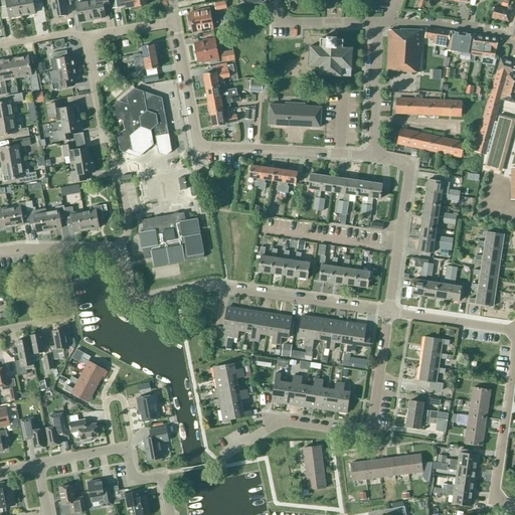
[(9,18),(22,16),(19,0),(0,0),(2,7),(7,6),(9,18)]
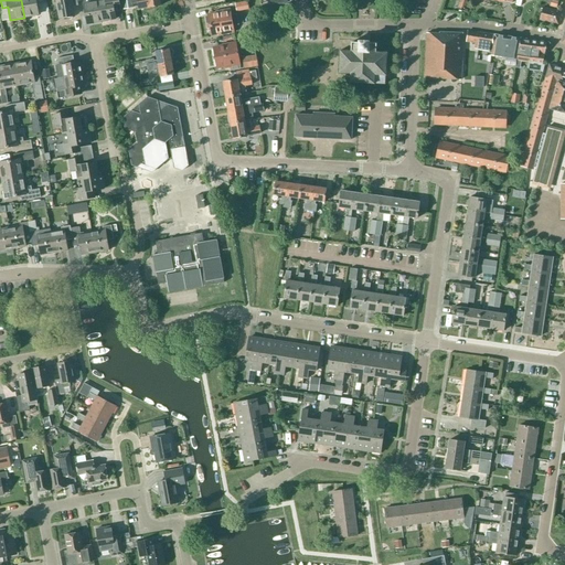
[(21,0),(24,18),(39,14),(35,2),(42,1),(42,0),(21,0)]
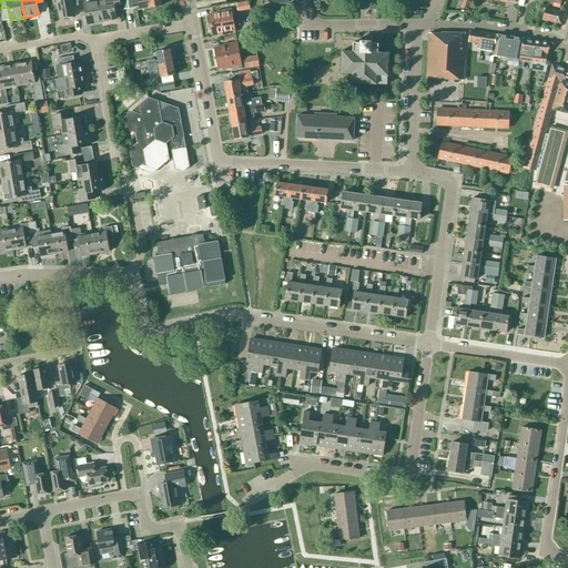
[(78,1),(78,0),(57,0),(60,19),(74,16),(73,7),(79,6),(78,1)]
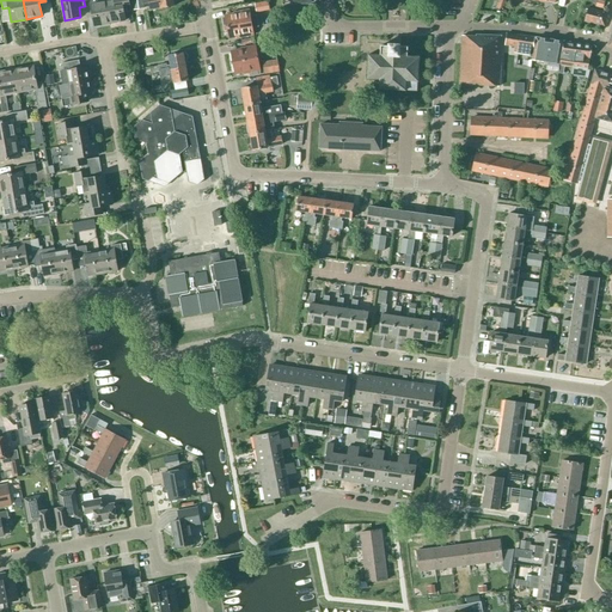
[(95,26),(110,24),(105,1),(98,2),(97,0),(84,0),(84,1),(90,0),(95,26)]
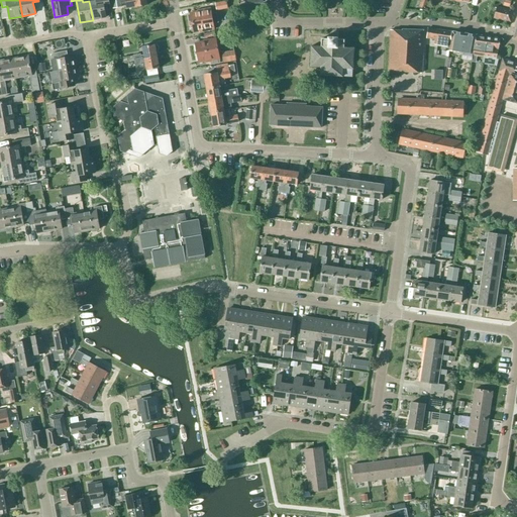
[(94,0),(89,1),(93,20),(105,17),(104,12),(110,11),(107,0),(94,0)]
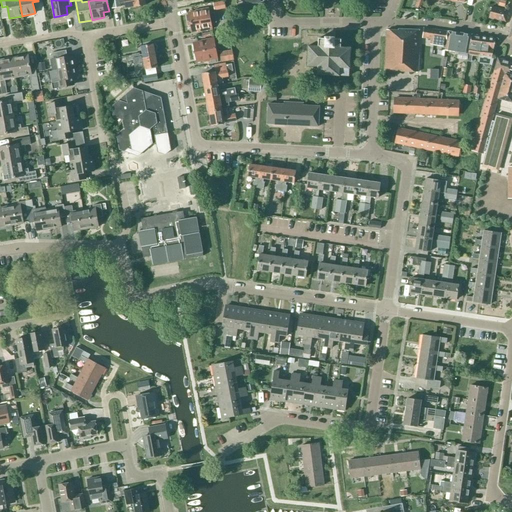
[(111,0),(112,9),(121,7),(119,0),(111,0)]
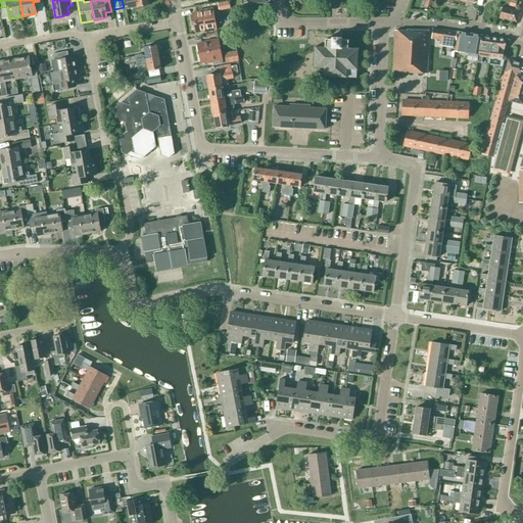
[(126,0),(129,9),(137,7),(149,5),(147,0),(126,0)]
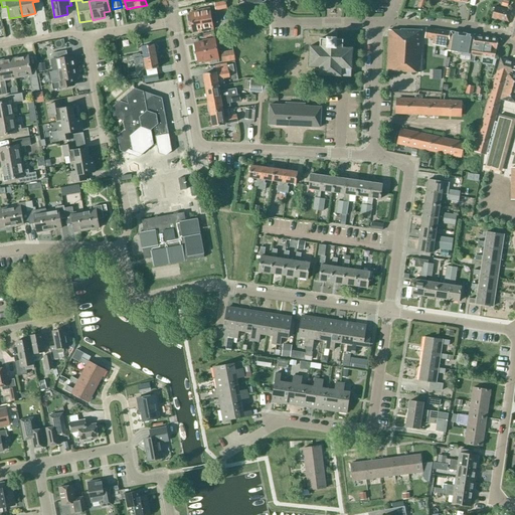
[(225,1),(214,3),(215,10),(226,8),(225,1)]
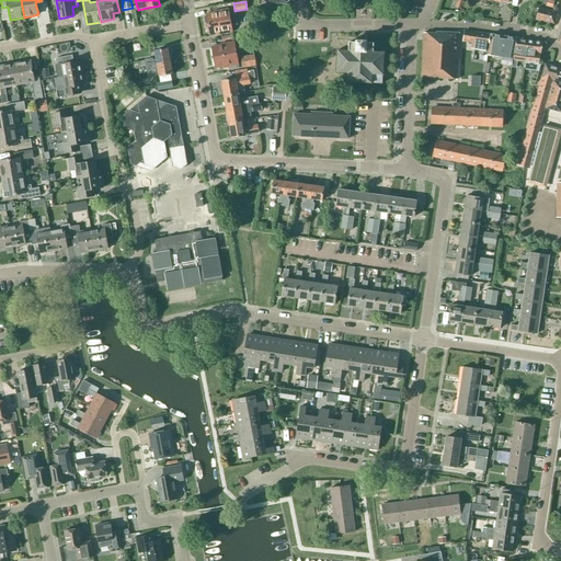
[(536,20),(553,24),(557,12),(539,8),(536,20)]
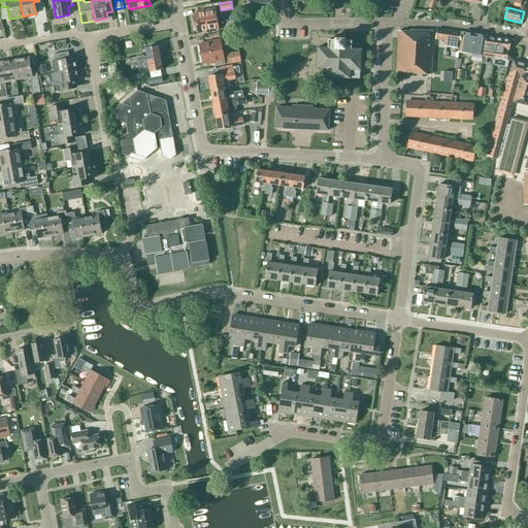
[(194,13),(195,24),(222,19),(222,14),(216,15),(215,8),(203,10),(204,11),(194,13)]
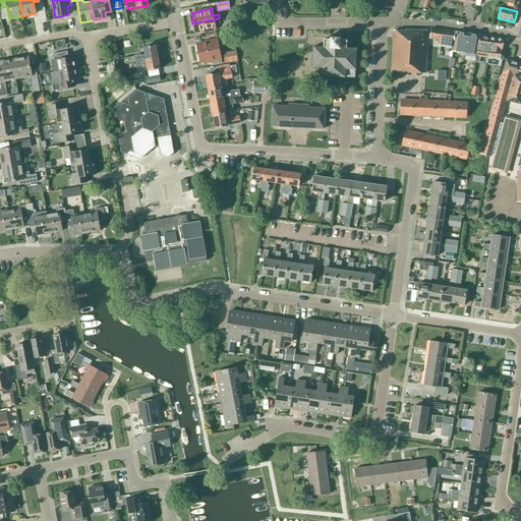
[(220,22),(219,18),(192,23),(194,33),(205,31),(205,32),(216,30),(215,23),(220,22)]
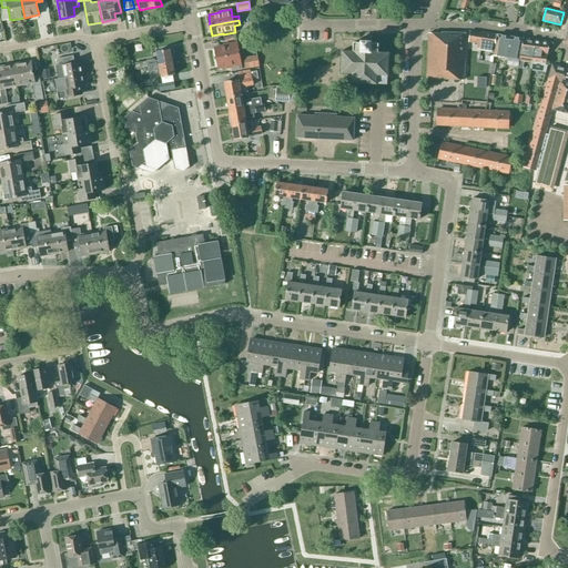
[(477,49),(494,51),(497,36),(470,31),(468,42),(478,43),(477,49)]
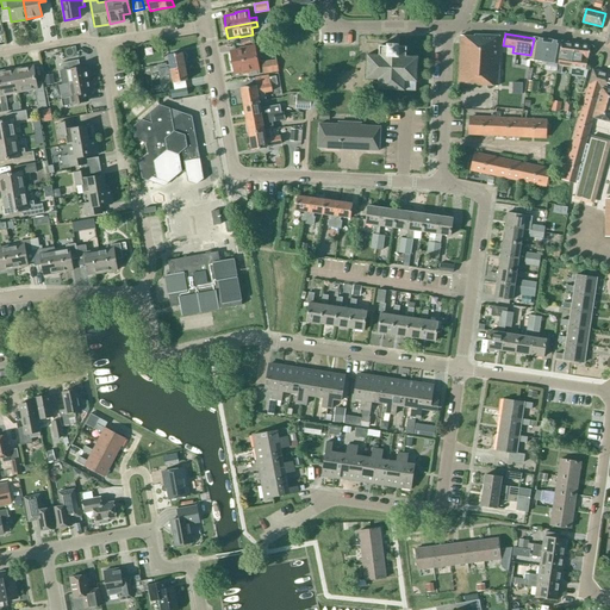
[(458,85),(498,86),(500,36),(474,35),(474,36),(460,36),(458,85)]
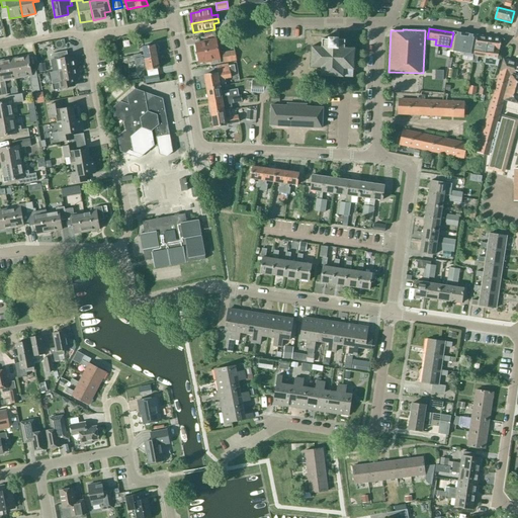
[(450,51),(462,53),(465,33),(453,32),(450,51)]
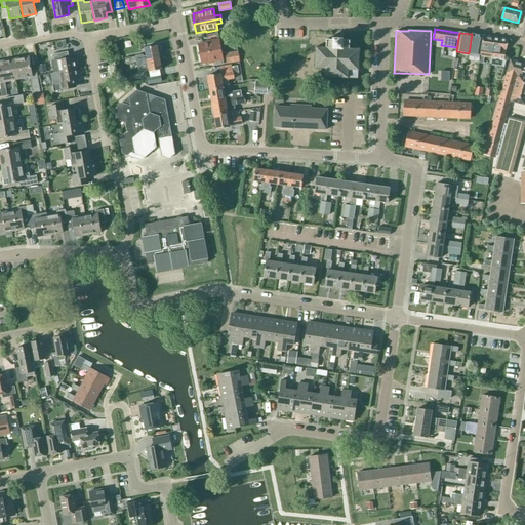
[(483,36),(472,34),(469,53),(480,55),(483,36)]
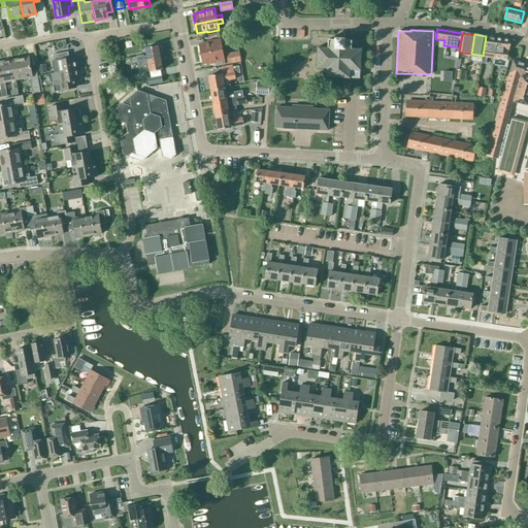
[(496,46),(497,37),(487,36),(482,65),(486,64),(488,58),(494,59),(496,46)]
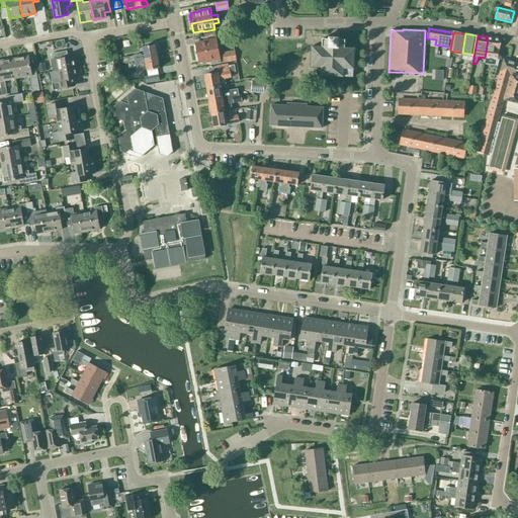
[(499,60),(502,39),(488,36),(487,46),(485,58),(484,65),(498,67),(499,60)]
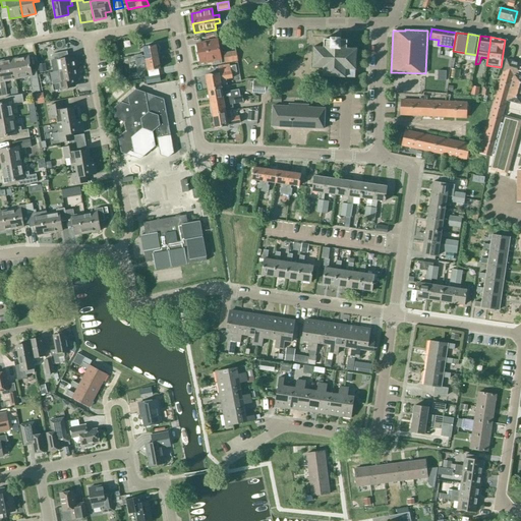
[(198,53),(219,50),(217,39),(207,41),(207,42),(196,44),(198,53)]
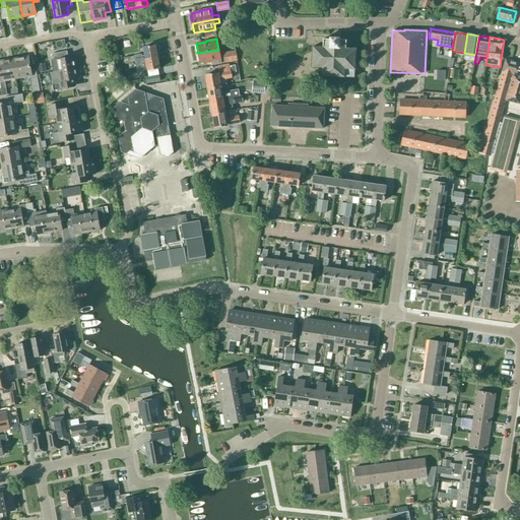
[(344,77),(354,77),(356,49),(345,48),(346,40),(339,40),(330,40),(323,39),(323,47),(313,47),(312,67),(322,68),(322,76),(344,77)]
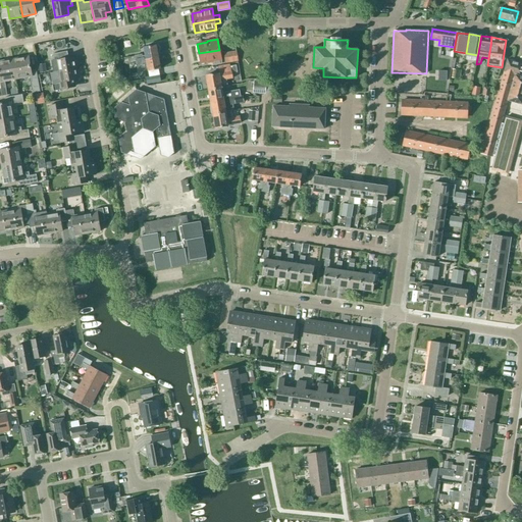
[(125,63),(136,61),(158,57),(156,45),(144,48),(146,56),(142,56),(142,55),(124,58),(125,63)]
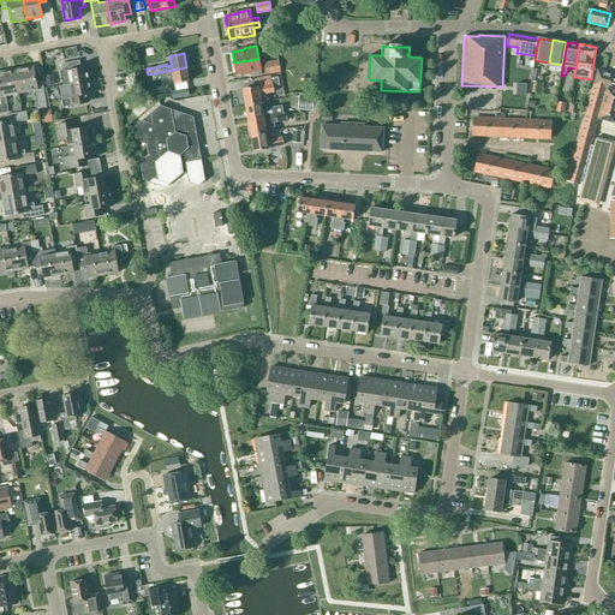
[(261,71),(258,59),(234,63),(237,75),(249,72),(249,73),(261,71)]
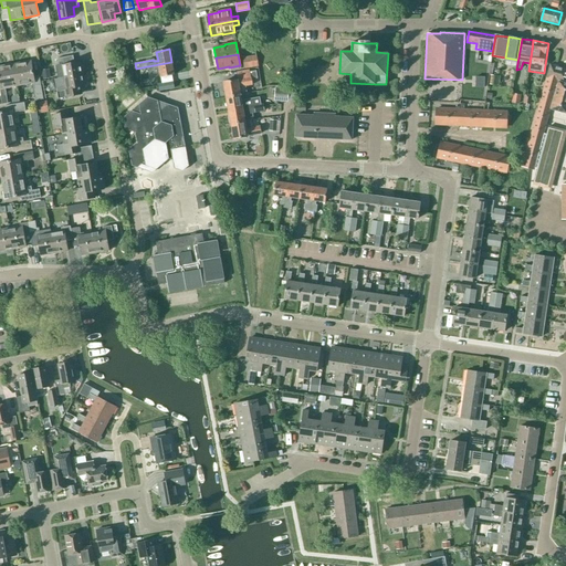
[(61,65),(63,77),(83,74),(81,61),(74,62),(73,55),(58,59),(59,65),(61,65)]
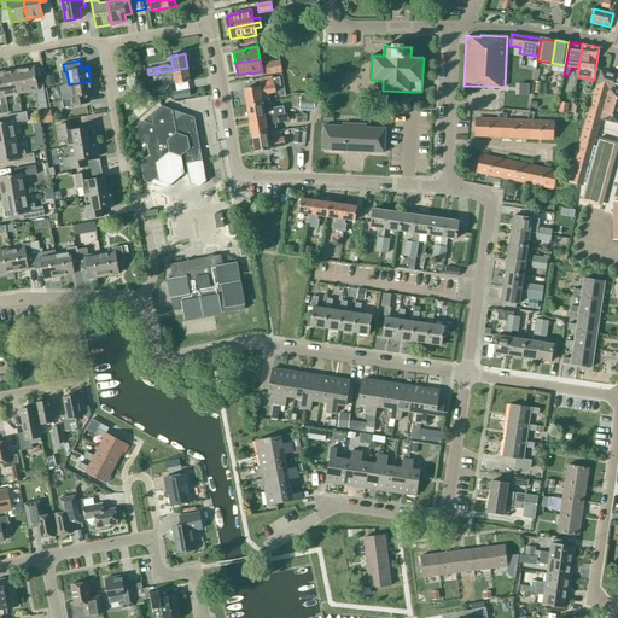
[(267,76),(279,74),(277,62),(264,63),(267,76)]
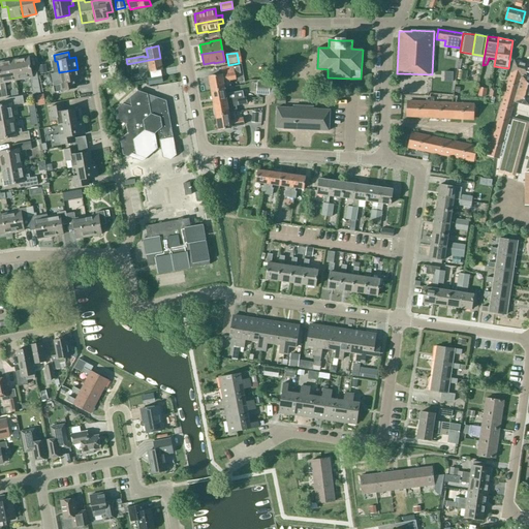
[(31,71),(29,57),(12,60),(16,81),(29,78),(32,90),(33,90),(39,89),(36,70),(31,71)]
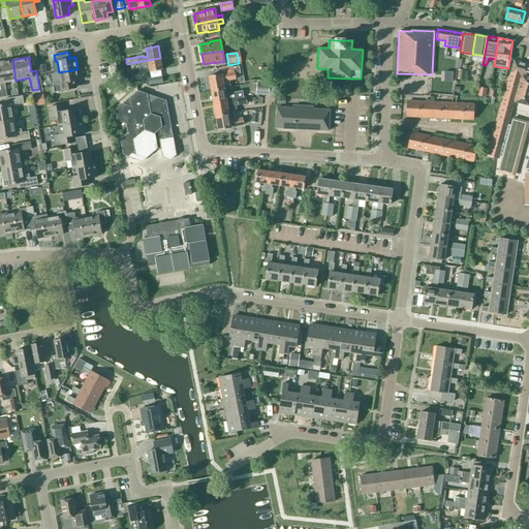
[(150,72),(162,69),(160,58),(137,62),(138,67),(146,66),(145,64),(149,64),(150,72)]
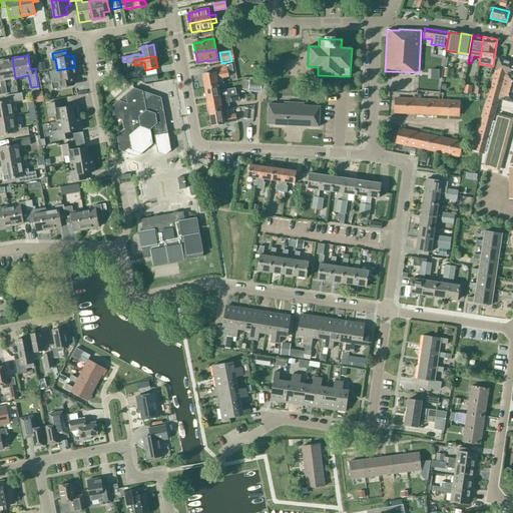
[(0,60),(0,82),(1,86),(2,94),(7,93),(6,86),(5,80),(15,78),(12,58),(0,60)]
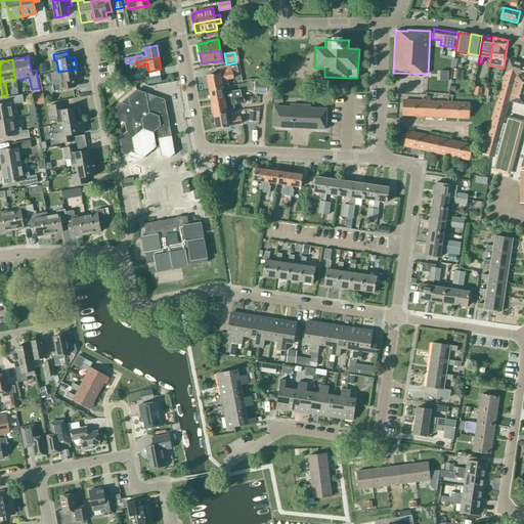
[(523,71),(523,62),(509,59),(506,73),(516,76),(522,77),(523,71)]
